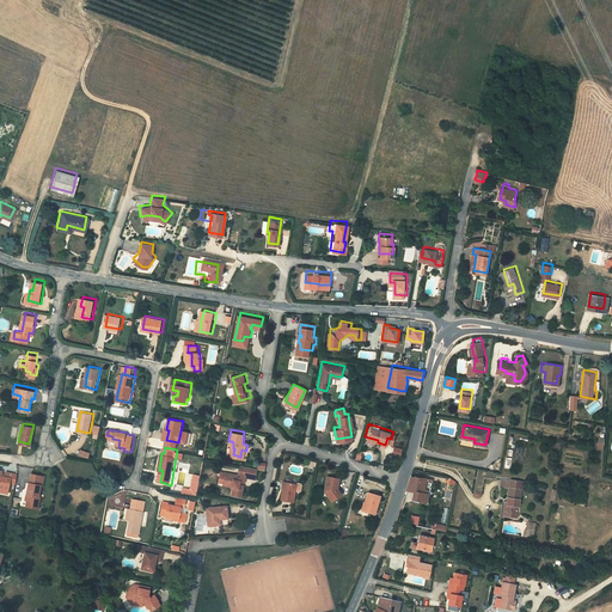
[(0,471),(0,488),(10,490),(12,478),(18,479),(19,472),(10,470),(10,472),(5,471),(5,469),(1,469),(0,471)]
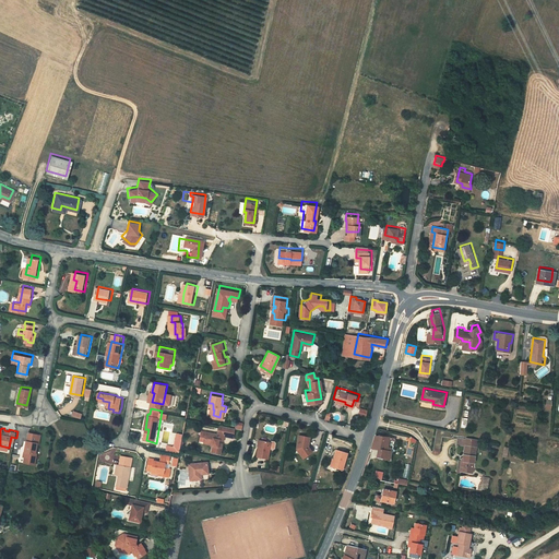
[(206,428),(204,438),(203,439),(213,441),(212,448),(221,450),(223,440),(219,439),(219,437),(223,437),(224,431),(206,428)]
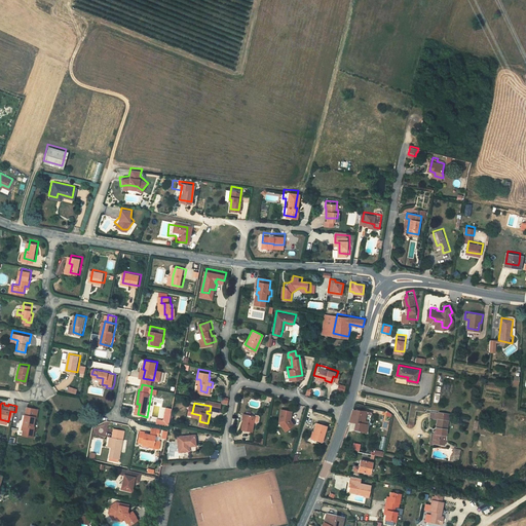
[(39,408),(28,406),(26,413),(25,413),(23,422),(25,422),(24,428),(34,430),(36,423),(34,423),(35,415),(37,415),(39,408)]
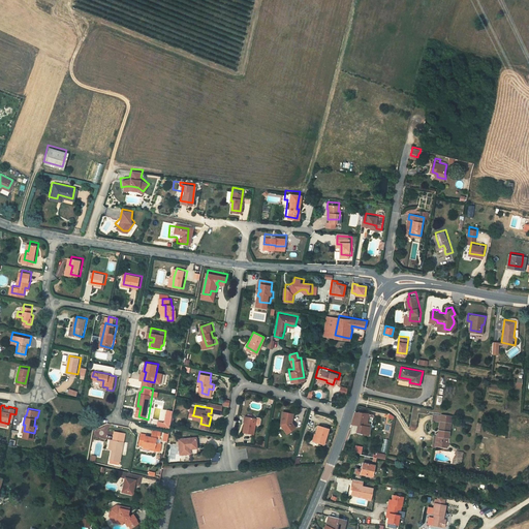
[(293,411),(283,409),(280,422),(284,423),(283,427),(286,431),(296,426),(291,419),(293,411)]
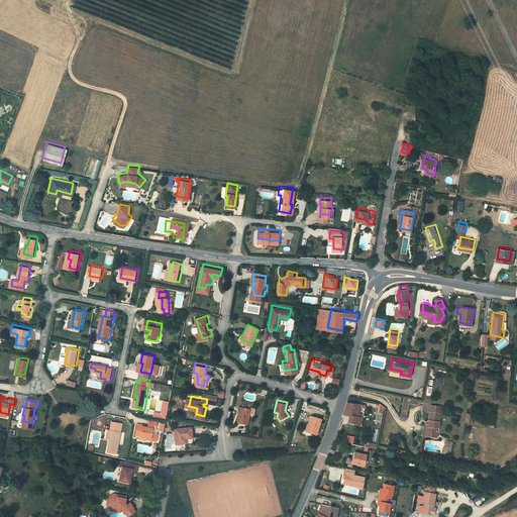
[(359,403),(346,401),(343,411),(349,412),(348,418),(360,420),(362,414),(357,414),(359,403)]
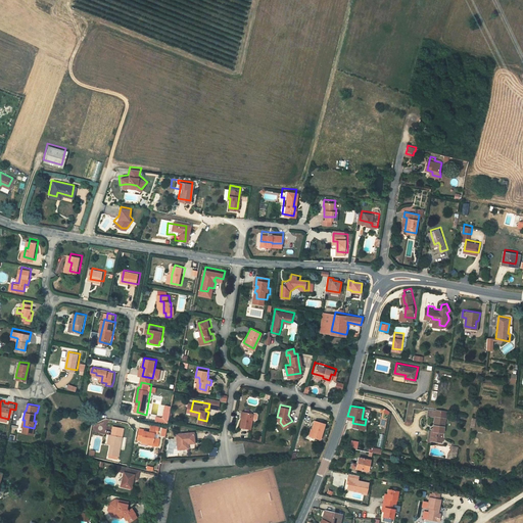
[(425,410),(409,407),(406,419),(412,421),(414,411),(424,413),(425,410)]
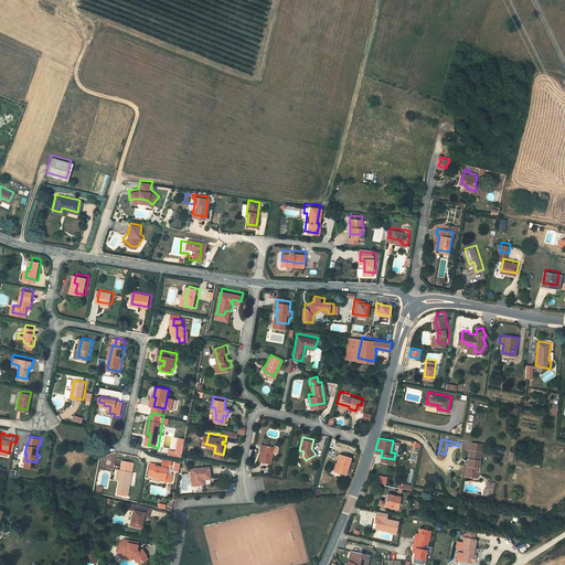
[(472,440),(471,447),(483,449),(484,443),(472,440)]
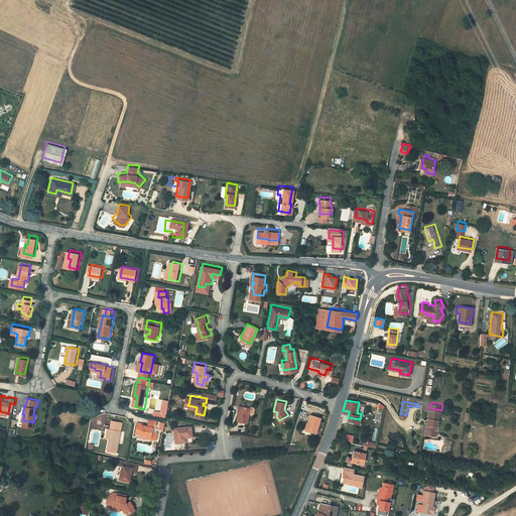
[(159,411),(153,410),(152,416),(164,418),(167,404),(161,403),(159,411)]
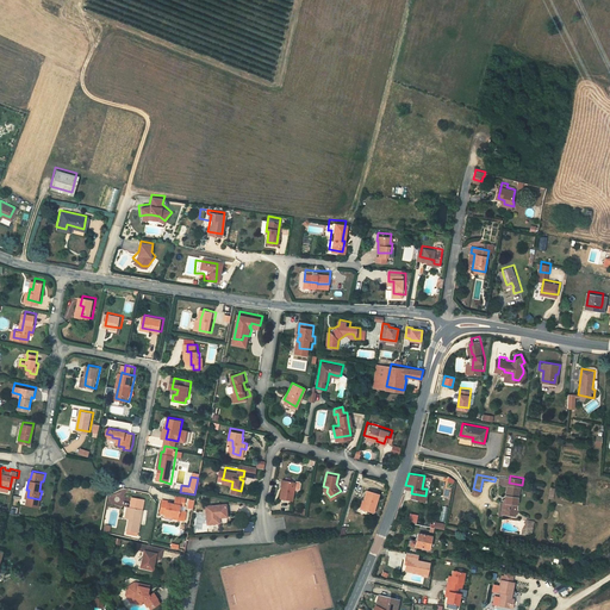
[(296,480),(284,478),(280,495),(292,497),(294,485),(296,480)]
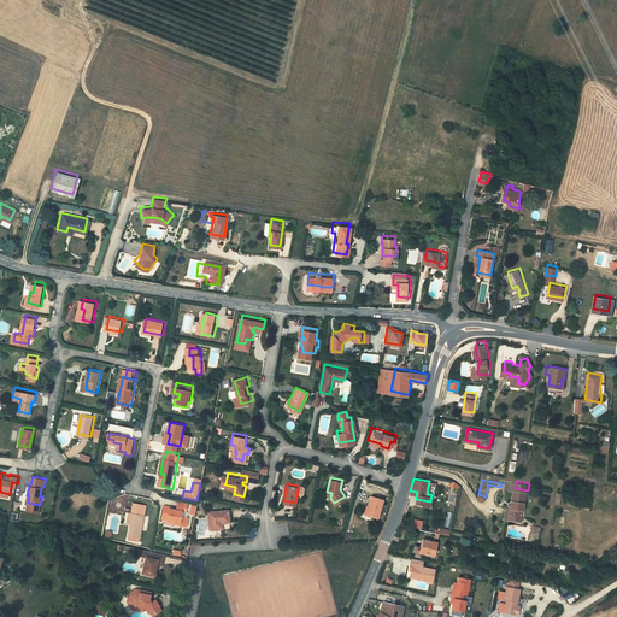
[(512,504),(509,504),(506,516),(519,518),(522,506),(526,507),(528,491),(515,488),(512,504)]
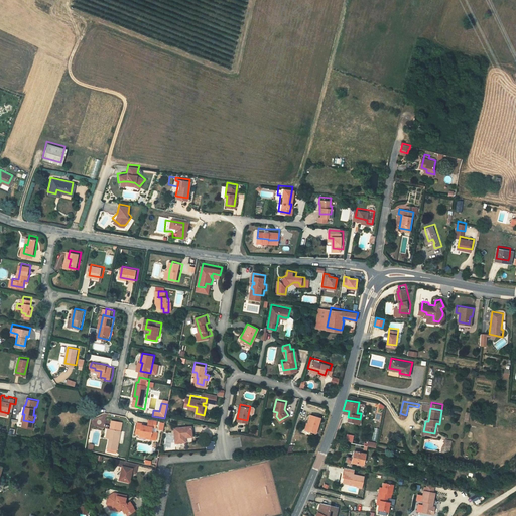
[(320,415),(311,413),(308,422),(306,427),(316,430),(320,415)]
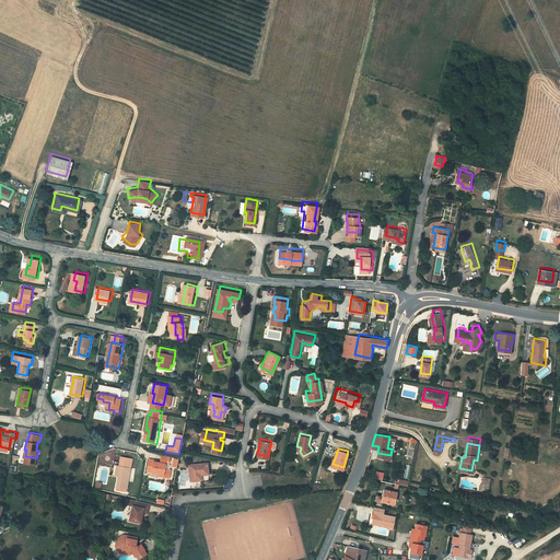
[(121,464),(119,473),(121,473),(121,477),(119,486),(127,487),(133,457),(125,456),(124,456),(123,456),(121,464)]
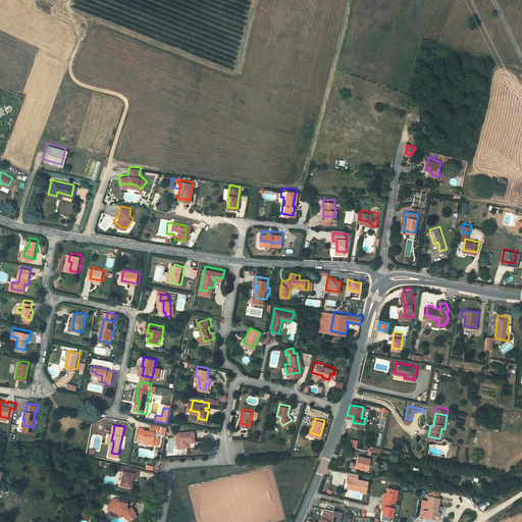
[(139,428),(137,437),(142,438),(141,441),(146,442),(151,444),(151,446),(157,447),(159,438),(156,438),(157,434),(150,432),(145,431),(145,429),(139,428)]
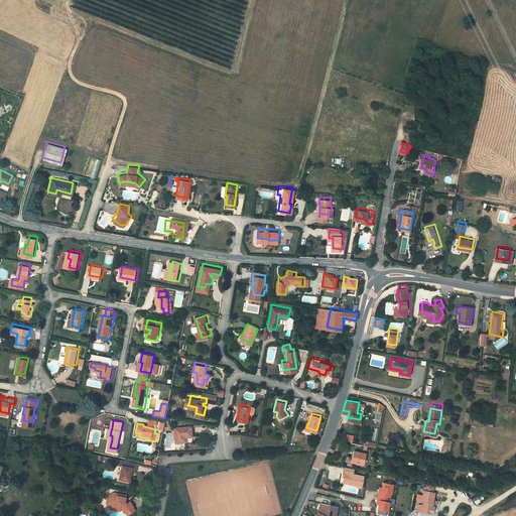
[(192,431),(191,424),(172,426),(174,442),(186,441),(186,435),(185,433),(192,431)]
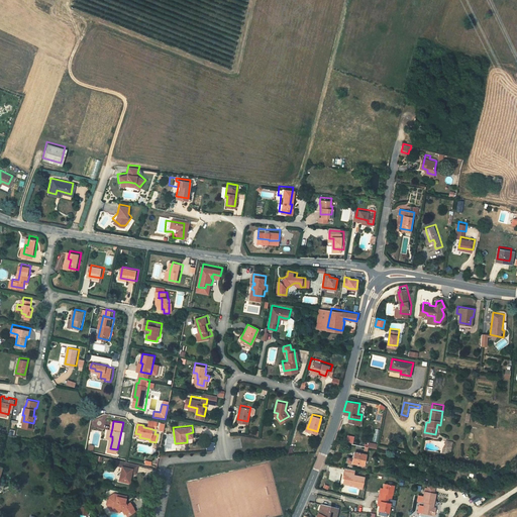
[(208,438),(206,448),(213,447),(215,440),(208,438)]
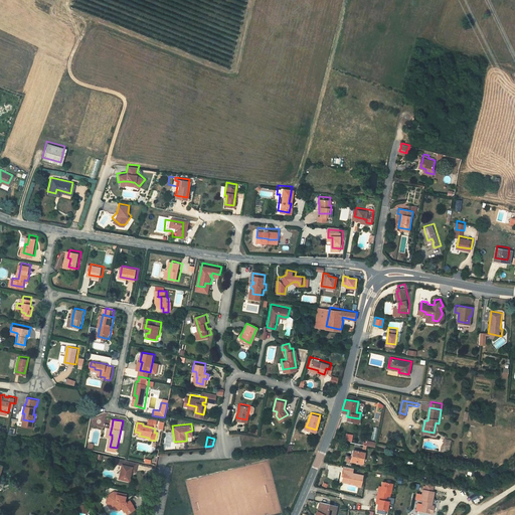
[(452,443),(446,442),(443,446),(443,450),(450,451),(452,443)]
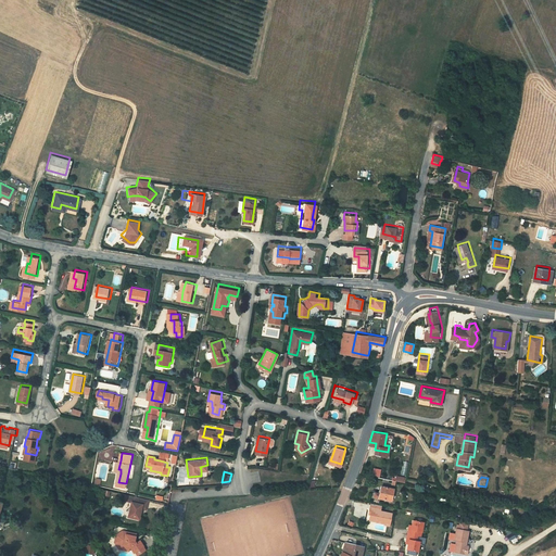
[(376,493),(376,497),(391,501),(394,488),(382,485),(380,493),(376,493)]
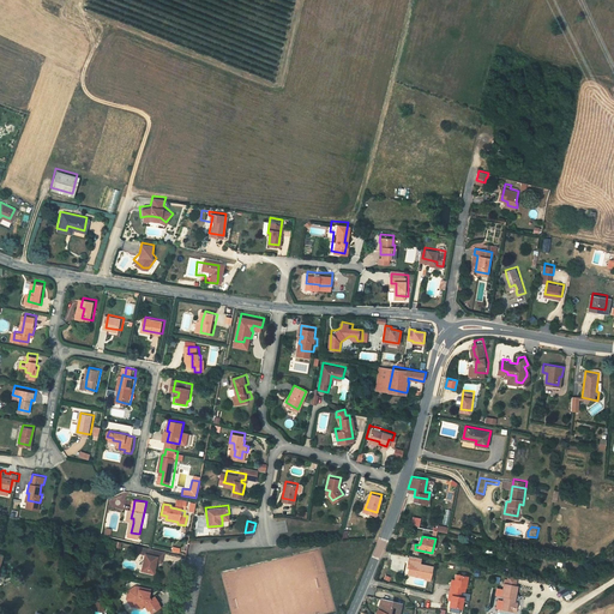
[(160,555),(162,553),(163,549),(150,547),(149,554),(144,553),(140,569),(152,572),(155,560),(156,555),(160,557),(160,555)]
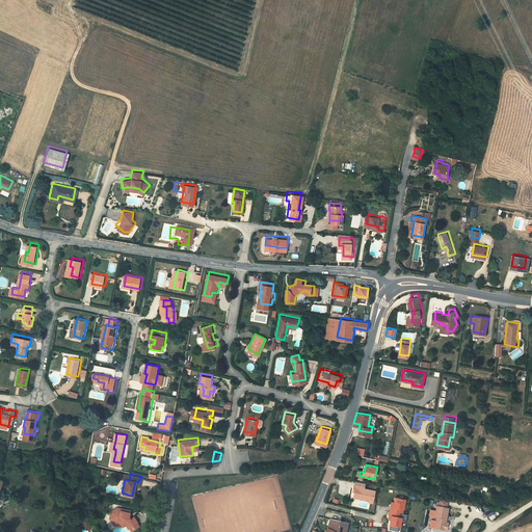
[(364,497),(363,500),(372,501),(374,490),(366,489),(367,483),(355,481),(354,487),(357,487),(356,491),(355,495),(364,497)]
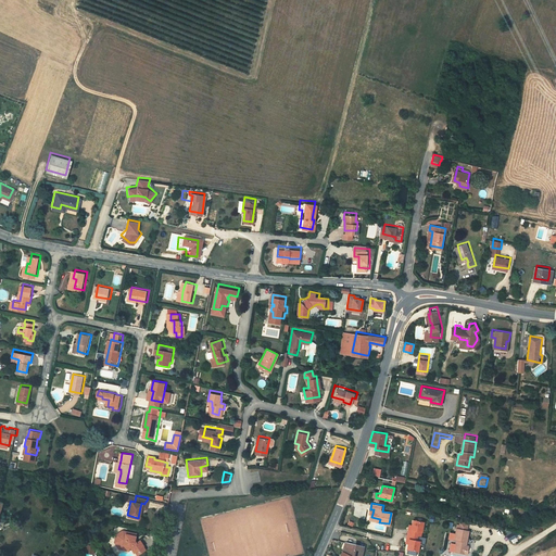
[(424,520),(413,519),(412,523),(411,528),(408,528),(407,533),(421,535),(424,520)]
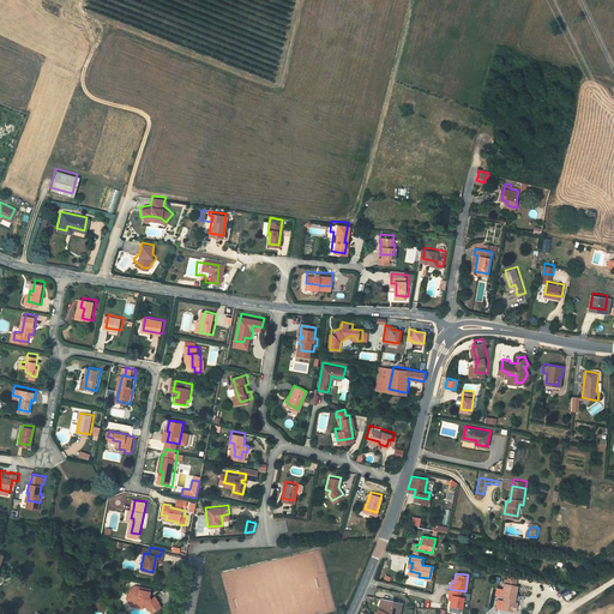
[(501,594),(505,595),(503,607),(513,609),(516,609),(518,602),(515,601),(518,585),(516,584),(517,578),(507,576),(506,582),(504,582),(501,594)]
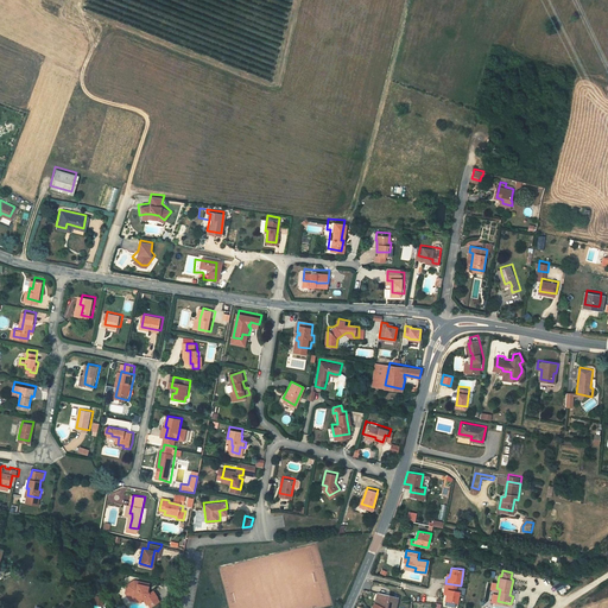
[(552,581),(557,591),(565,588),(561,577),(552,581)]
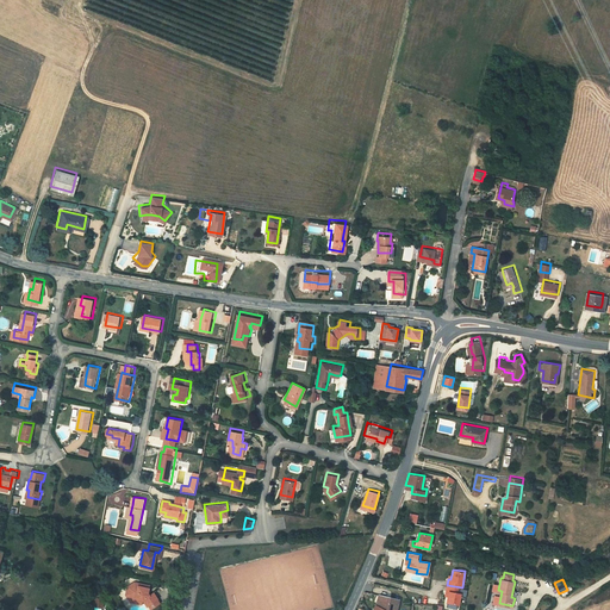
[(125,585),(123,595),(129,598),(130,599),(131,597),(141,598),(142,602),(144,601),(147,605),(155,601),(150,592),(147,595),(144,592),(147,585),(134,582),(134,584),(130,583),(125,585)]
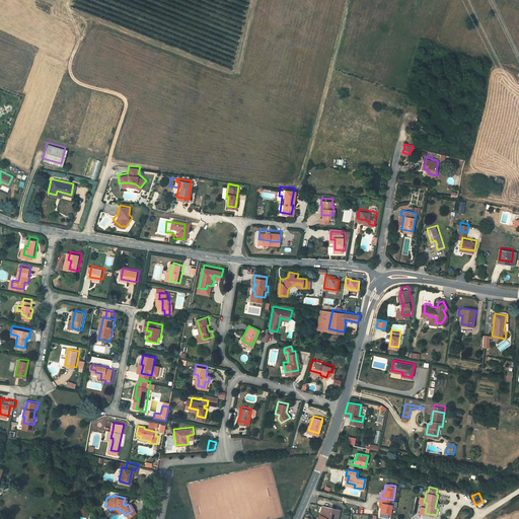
[(393,500),(380,498),(380,502),(382,502),(381,506),(380,511),(390,513),(393,500)]
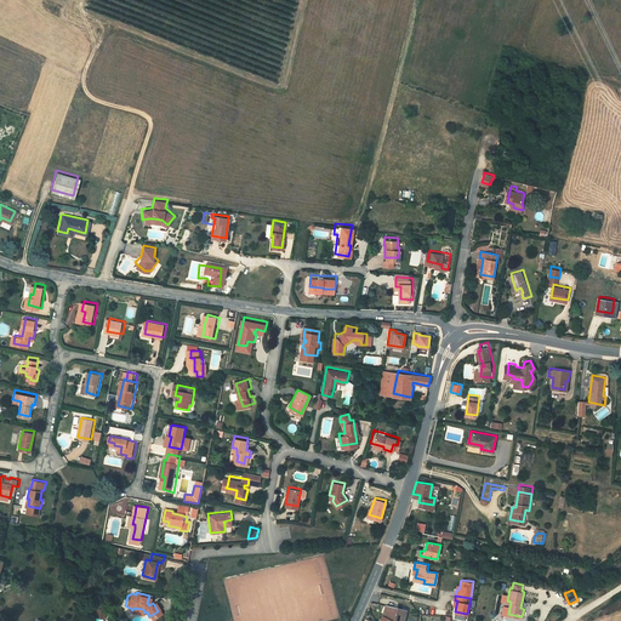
[(93,605),(93,609),(102,611),(103,608),(102,608),(104,598),(97,597),(95,605),(93,605)]
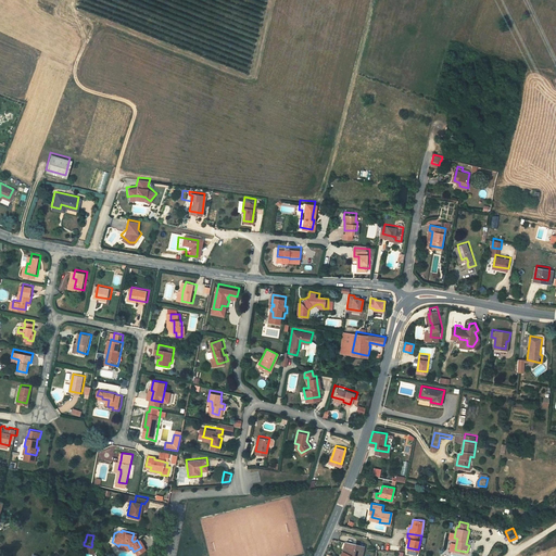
[(364,544),(344,541),(340,555),(362,555),(364,547),(364,544)]
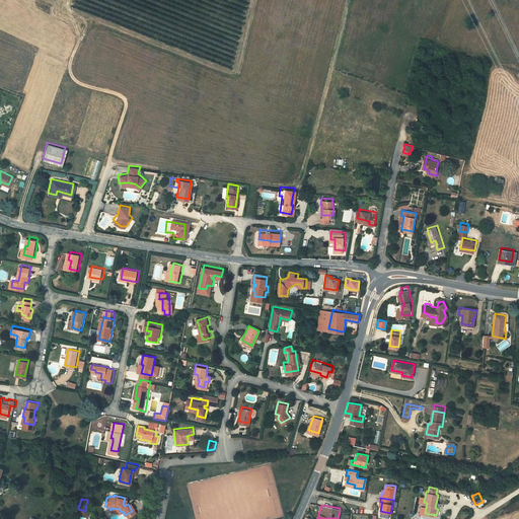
All buildings are outlined.
